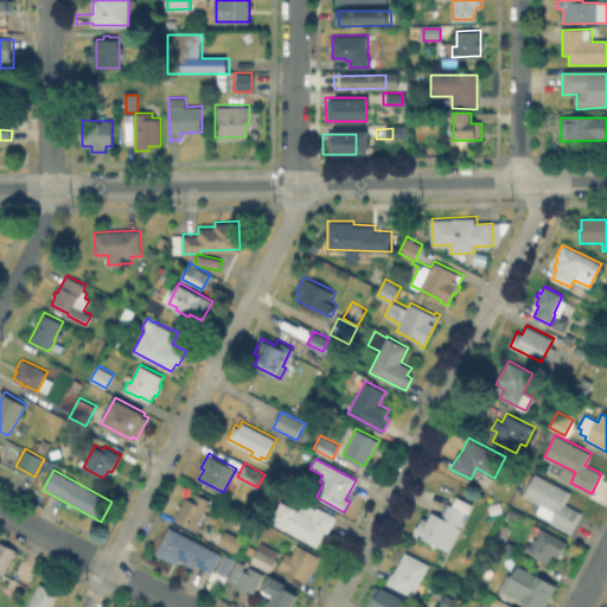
[(582,511),(572,532),(550,521),(555,511),(523,494),(535,472),(572,492),(566,503),(582,511)]
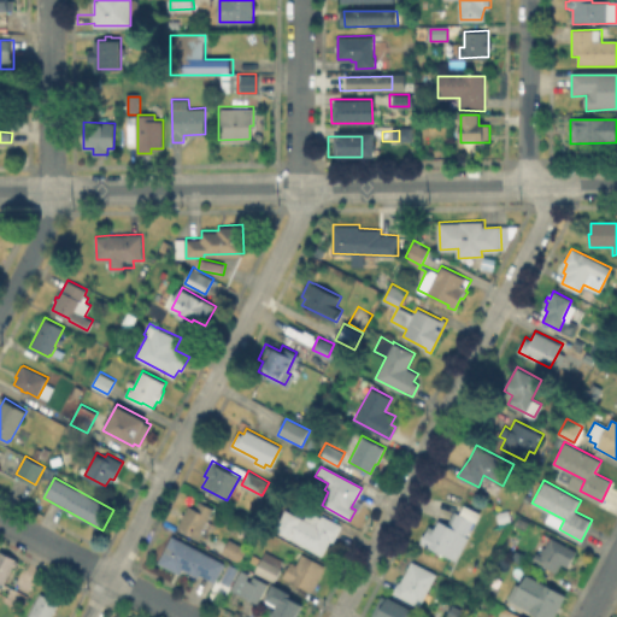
[(200,500),(213,507),(199,535),(178,524),(189,504),(197,507),(200,500)]
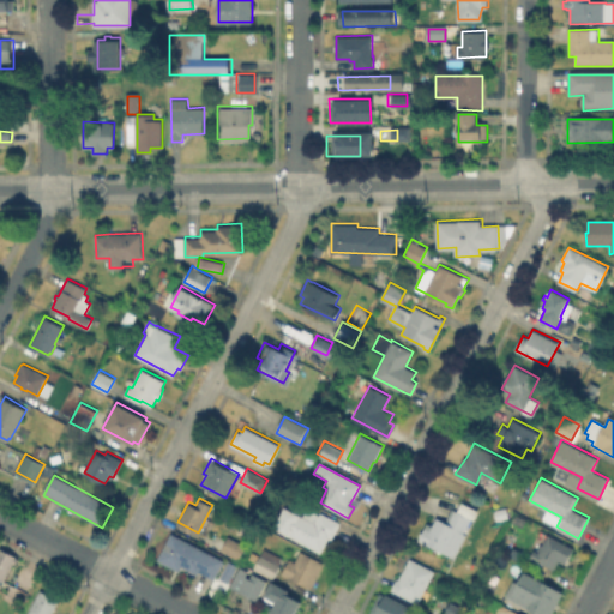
[(284,506),(302,516),(307,507),(319,513),(320,511),(341,522),(332,537),(329,536),(320,552),(274,527),(284,506)]
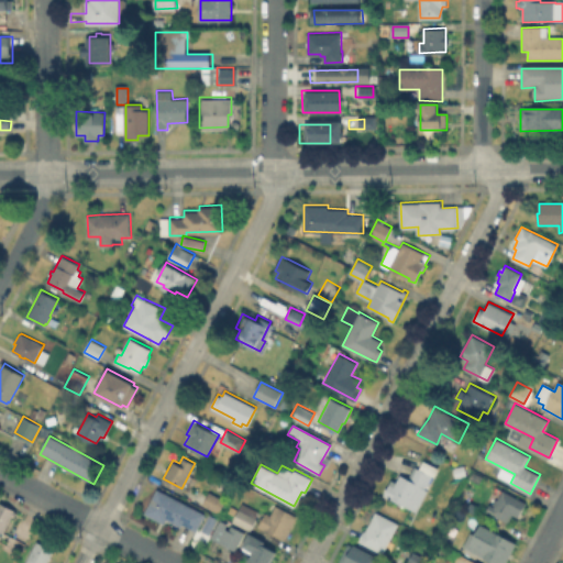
[(466,473),(460,475),(457,466),(465,465),(466,473)]
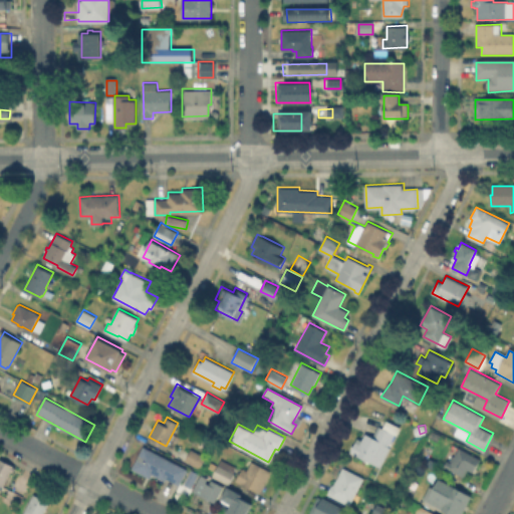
[(397,435),(380,466),(351,451),(358,437),(362,439),(365,433),(373,437),(379,426),(397,435)]
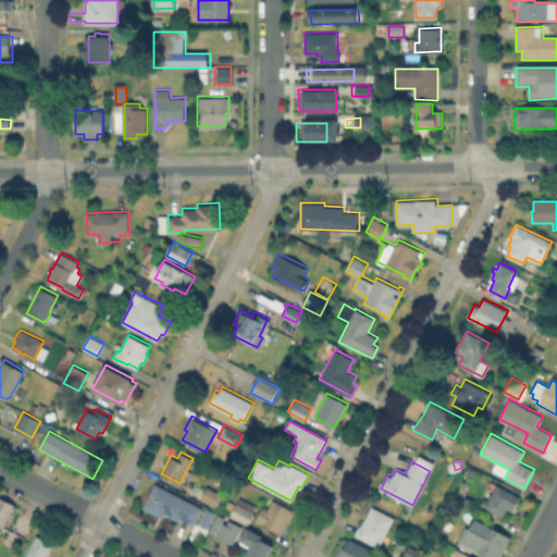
[(203,507),(195,524),(181,518),(180,520),(165,512),(163,517),(144,507),(156,483),(203,507)]
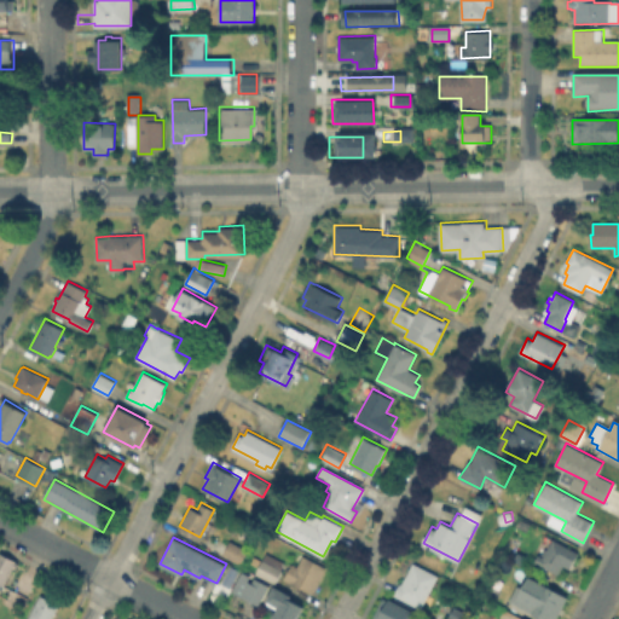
[(578,551),(570,567),(563,563),(559,574),(534,561),(539,553),(543,555),(553,537),(578,551)]
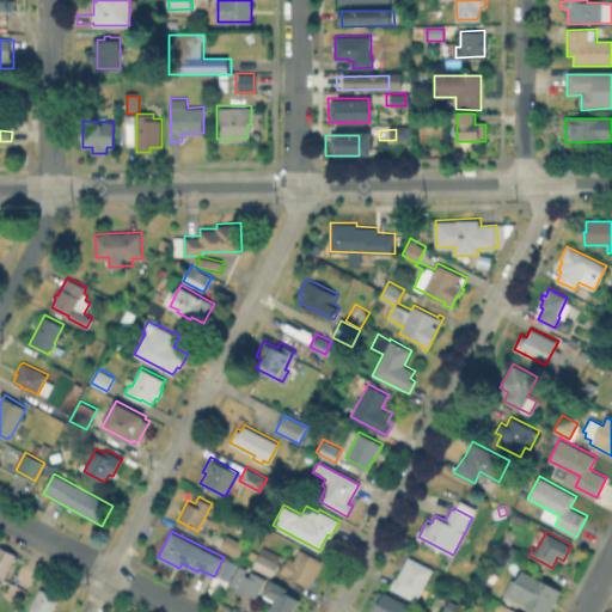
[(228,537),(245,546),(238,560),(220,550),(228,537)]
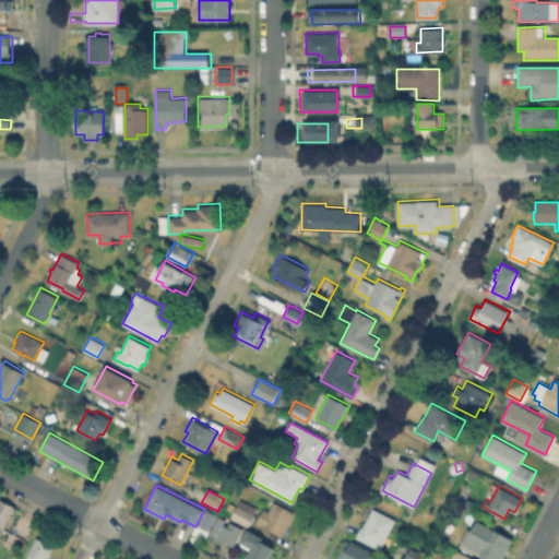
[(0,498),(18,507),(15,512),(13,511),(2,532),(0,530),(0,498)]
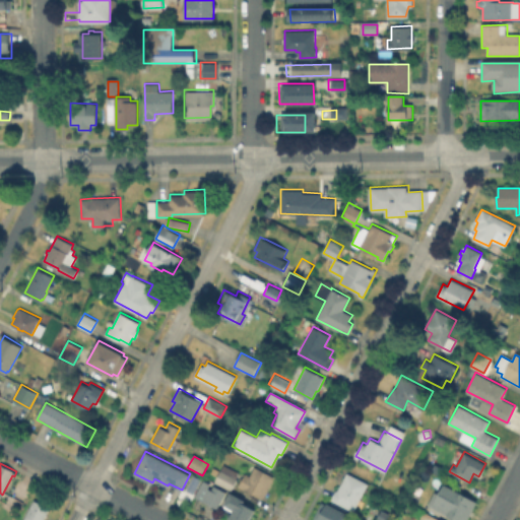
[(237,477),(231,490),(214,480),(223,463),(239,472),(237,477)]
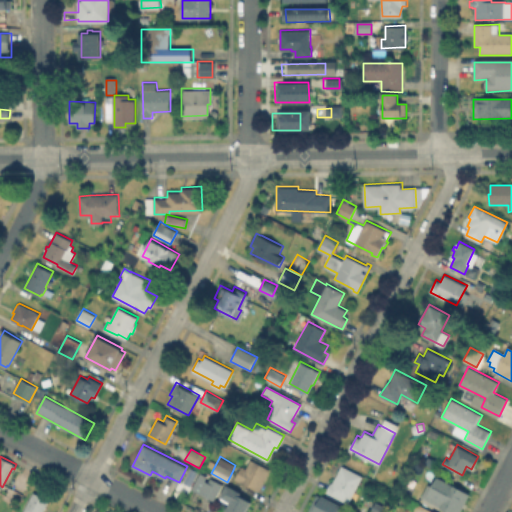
[(251,458),(270,469),(259,490),(235,478),(239,470),(236,469),(238,465),(240,466),(241,465),(246,467),(251,458)]
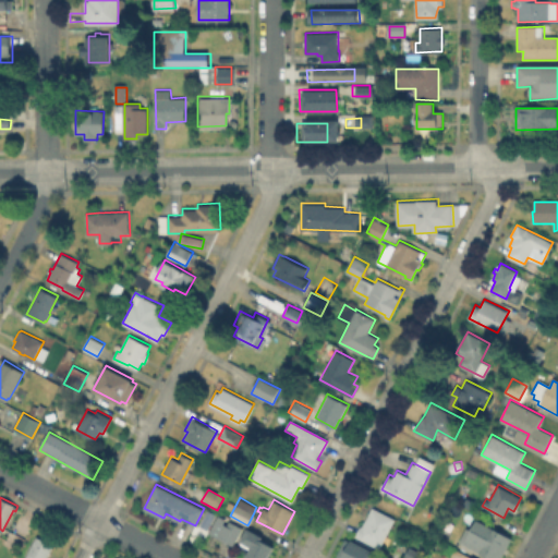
[(396,519),(380,547),(356,534),(362,524),(363,525),(373,507),(396,519)]
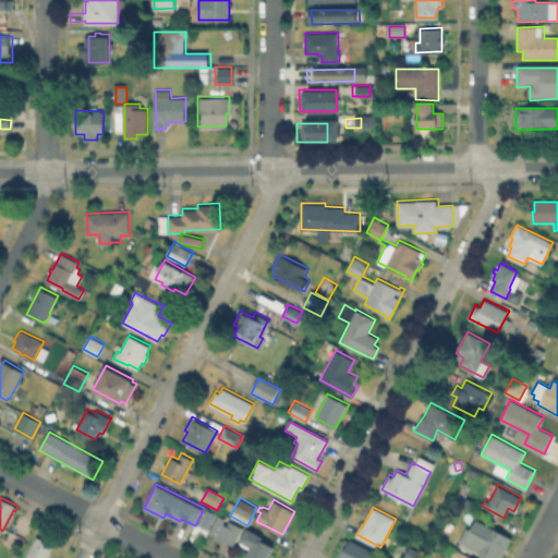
[(235,522),(243,526),(238,537),(233,544),(214,533),(222,516),(235,522)]
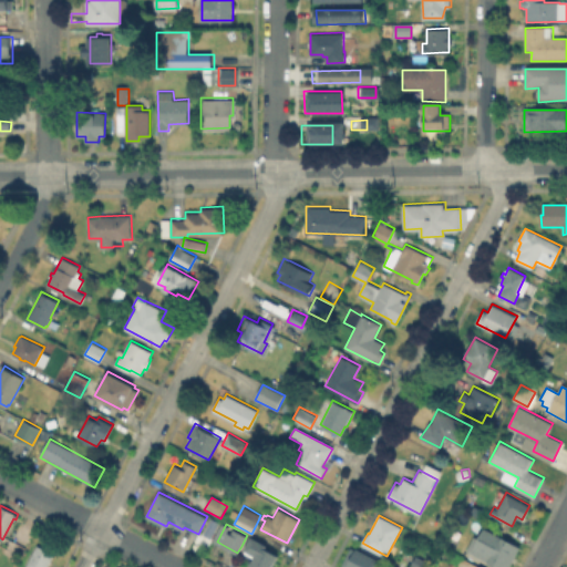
[(484,527),(519,546),(508,566),(497,566),(487,562),(488,560),(467,549),(474,535),(478,537),(484,527)]
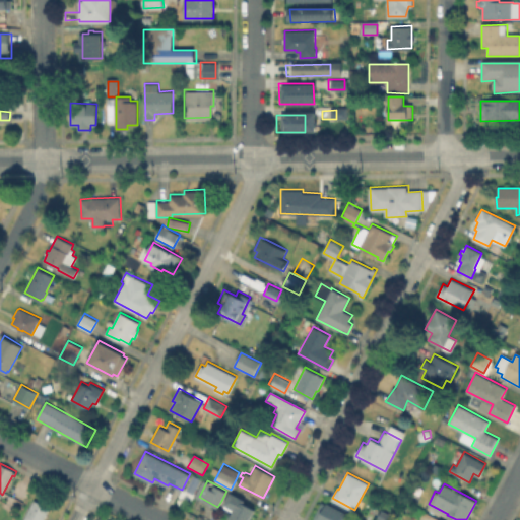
[(255,509),(248,519),(231,519),(230,519),(235,509),(224,503),(231,492),(245,499),(244,503),(255,509)]
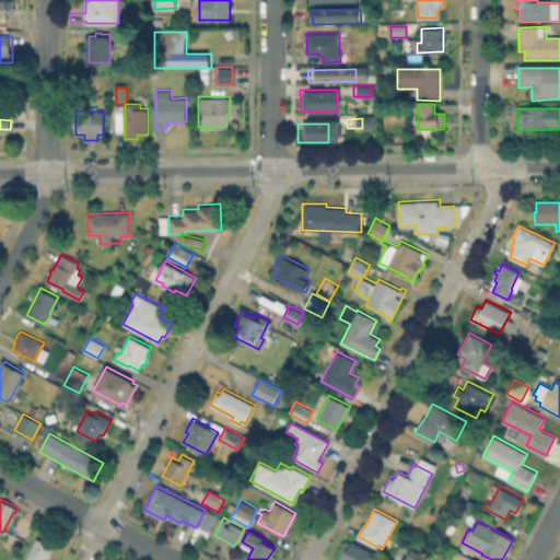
[(54,546),(46,559),(24,559),(37,537),(54,546)]
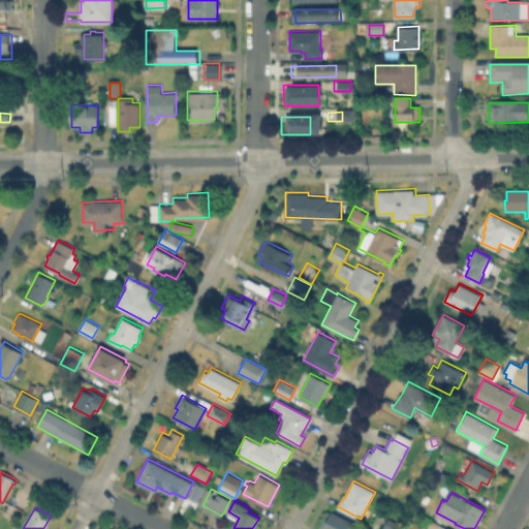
[(329,509),(332,511),(332,510),(353,522),(351,524),(355,526),(353,528),(322,528),(323,528),(320,527),(329,509)]
